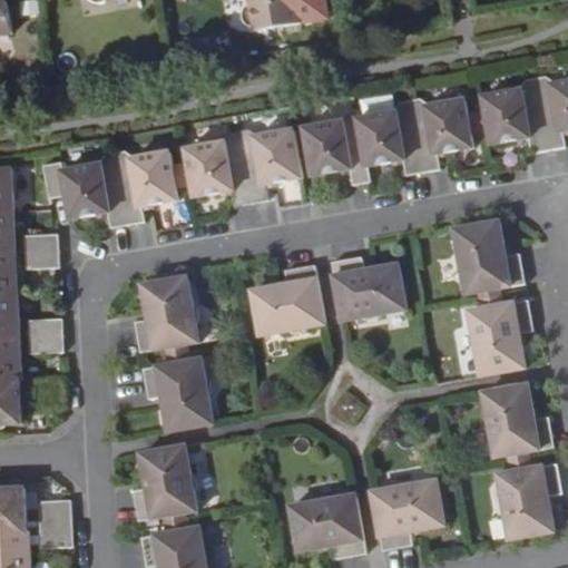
[(0,0),(0,31),(11,30),(5,0),(0,0)]
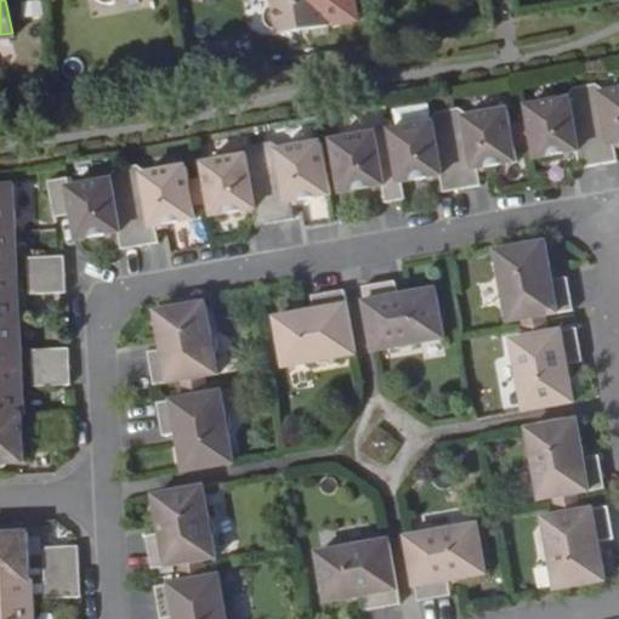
[(267,0),(265,1),(263,4),(262,5),(262,7),(265,18),(266,21),(268,23),(271,24),(273,24),(274,24),(276,32),(329,22),(324,0),(319,0),(267,0)]
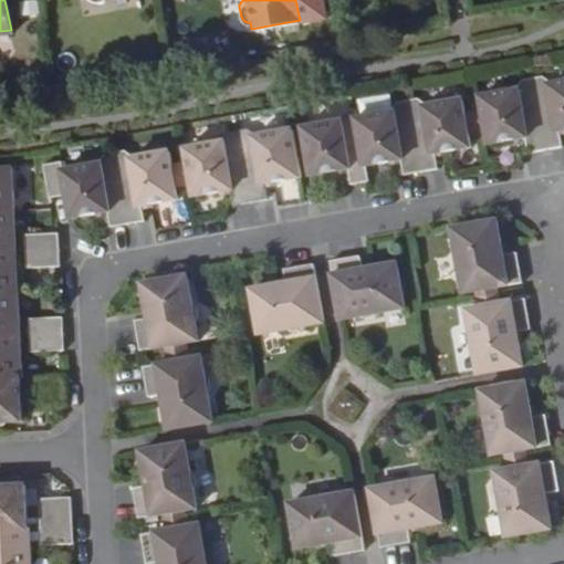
[(532,77),(545,148),(562,146),(561,141),(560,133),(563,132),(563,81),(550,83),(541,75),(532,77)]
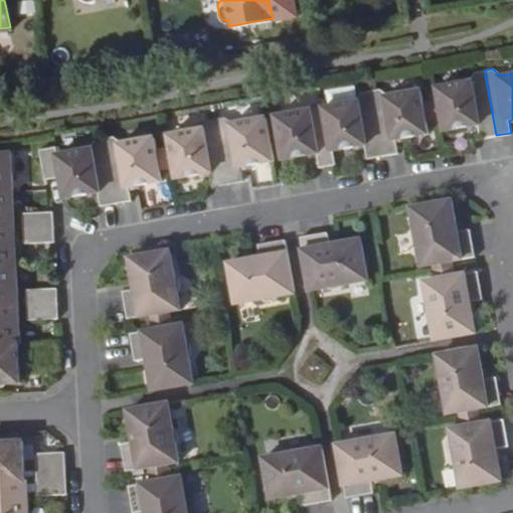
[(477,126),(479,133),(480,138),(496,135),(484,70),(474,71),(469,81),(436,88),(438,100),(442,122),(443,132),(465,128),(473,127),(477,126)]
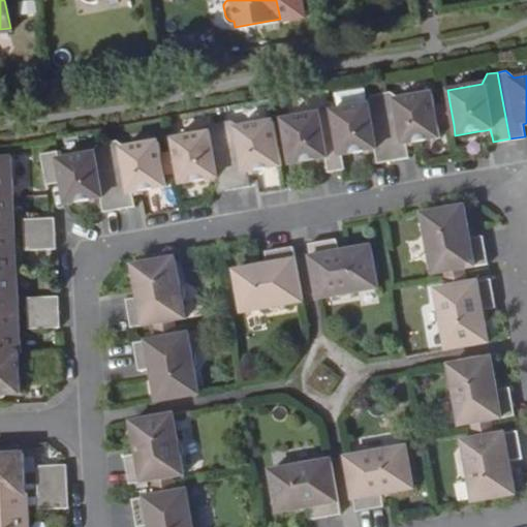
[(382,92),(394,158),(410,156),(409,152),(407,144),(412,143),(420,142),(441,138),(439,127),(435,105),(433,92),(398,98),(391,91),(382,92)]
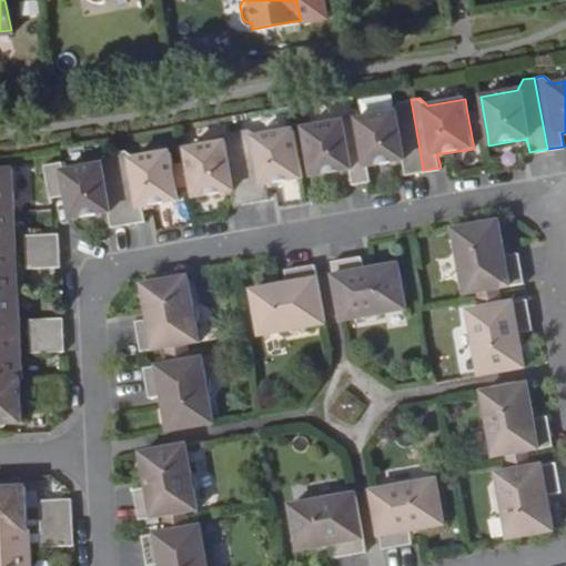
[(404,161),(405,169),(406,174),(423,170),(411,99),(398,101),(393,111),(359,118),(367,167),(392,163),(398,162),(404,161)]
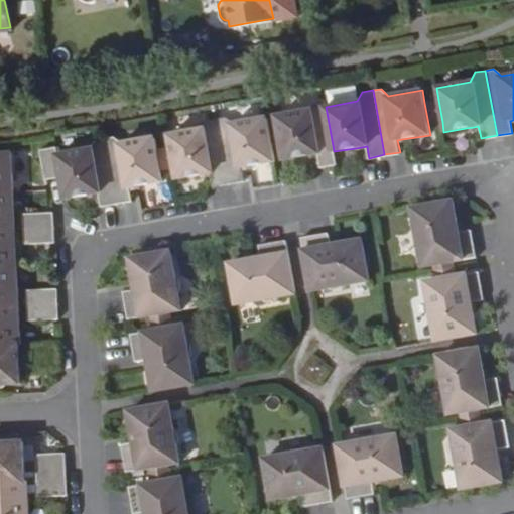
[(316,155),(318,162),(319,166),(336,163),(334,151),(326,107),(325,99),(313,101),(309,110),(275,116),(283,161),(305,157),(312,155),(316,155)]
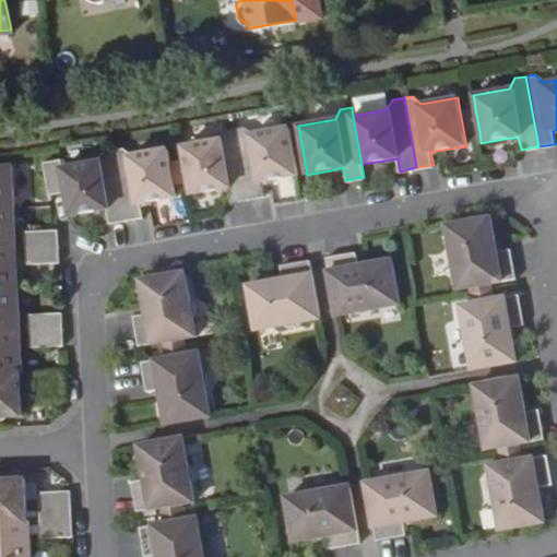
[(469,109),(473,132),(480,132),(475,108),(469,109)]
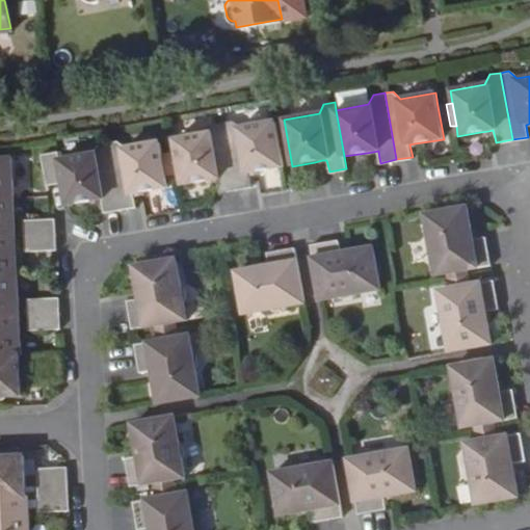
[(442,128),(450,126),(446,104),(438,106),(442,128)]
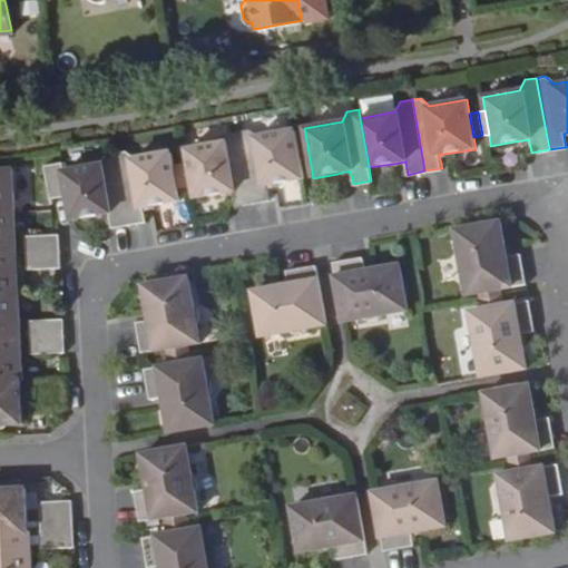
[(238,130),(252,202),(268,199),(267,194),(266,186),(268,186),(280,184),(303,179),(294,129),(256,137),(248,128),(238,130)]
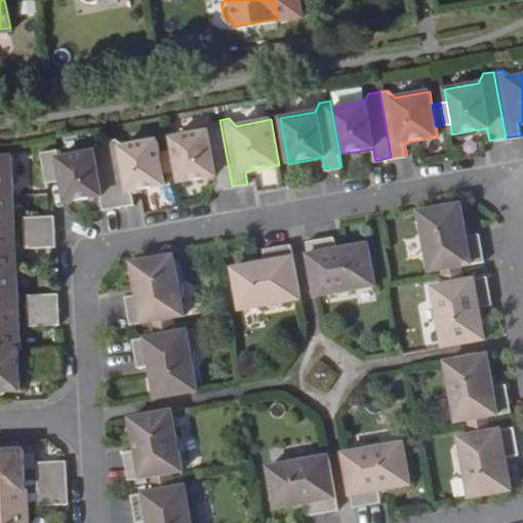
[(213,176),(214,185),(215,189),(232,186),(219,120),(209,121),(205,131),(171,137),(172,149),(176,170),(179,183),(200,178),(208,177),(213,176)]
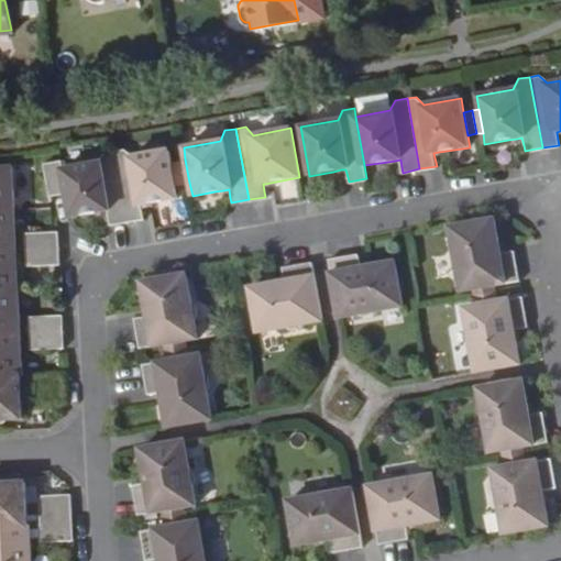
[(113,151),(125,222),(142,219),(141,215),(140,206),(144,205),(152,204),(176,199),(174,186),(169,163),(167,150),(130,156),(122,149),(113,151)]
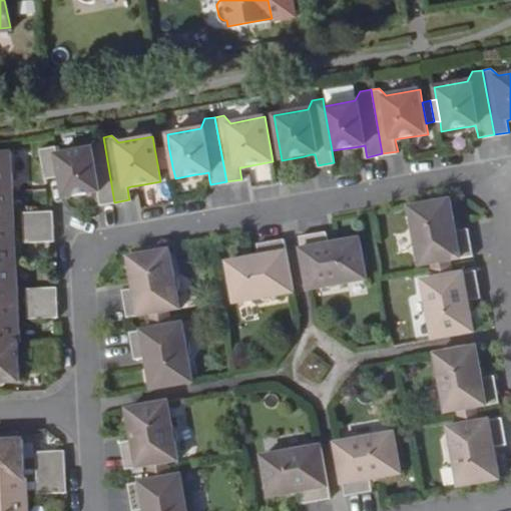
[(56,154),(60,174),(64,199),(82,195),(92,193),(96,192),(97,201),(98,204),(114,202),(103,137),(93,138),(88,148),(56,154)]
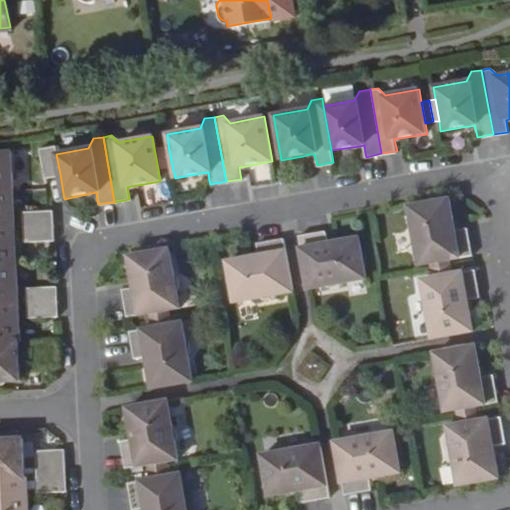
[(162,146),(166,168),(172,166),(168,145),(162,146)]
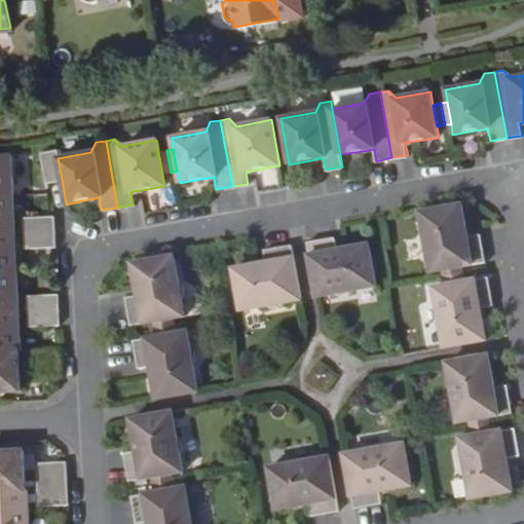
[(162,174),(171,173),(166,150),(158,152),(162,174)]
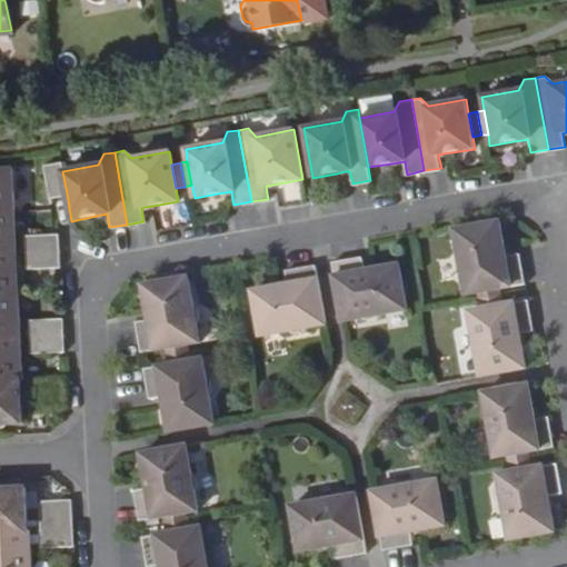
[(45,166),(50,198),(67,194),(62,171),(61,163),(45,166)]
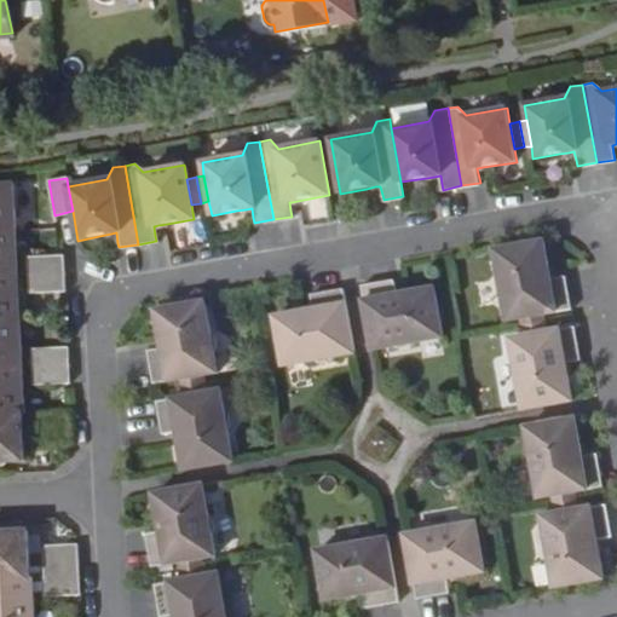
[(0,229),(16,229),(16,218),(21,214),(19,200),(15,195),(13,184),(0,184),(0,229)]
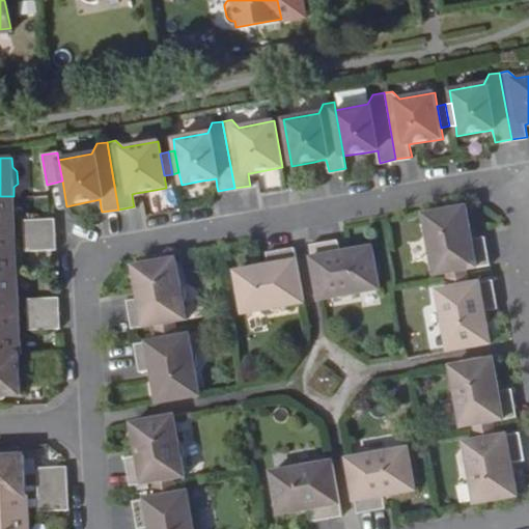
[(0,235),(16,235),(14,196),(0,196),(0,235)]
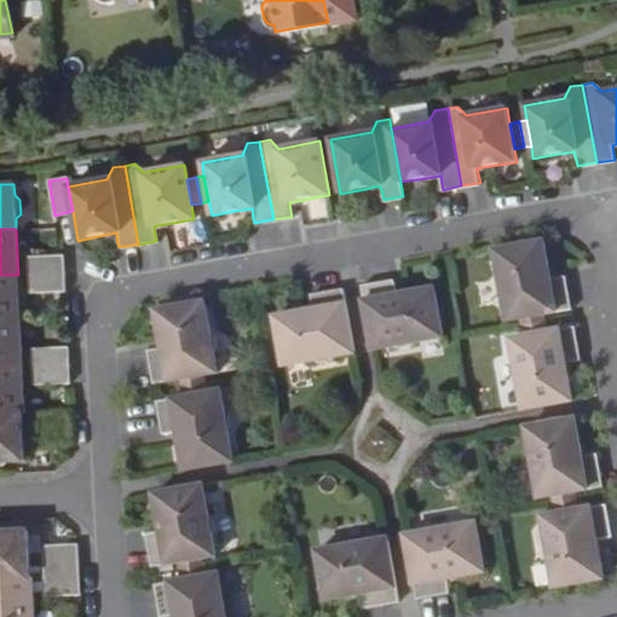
[(545,313),(571,309),(565,276),(560,276),(561,277),(551,280),(549,274),(547,260),(543,240),(492,249),(499,278),(495,284),(497,297),(502,299),(507,321),(518,319),(545,313)]
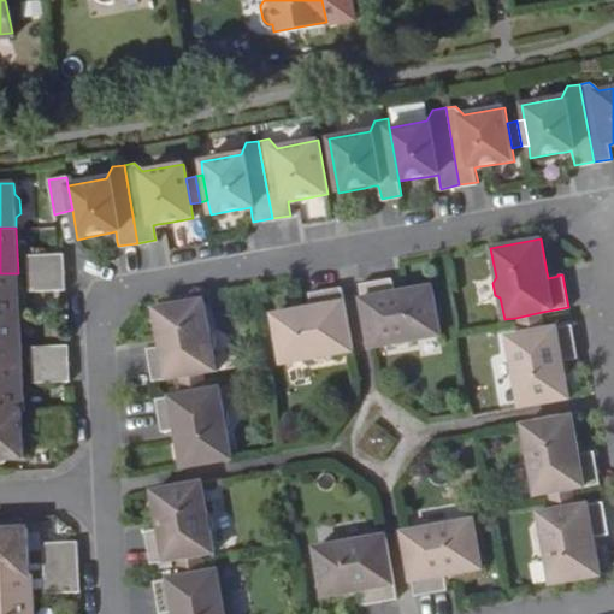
[(29,254),(30,272),(63,271),(62,253),(57,253),(29,254)]
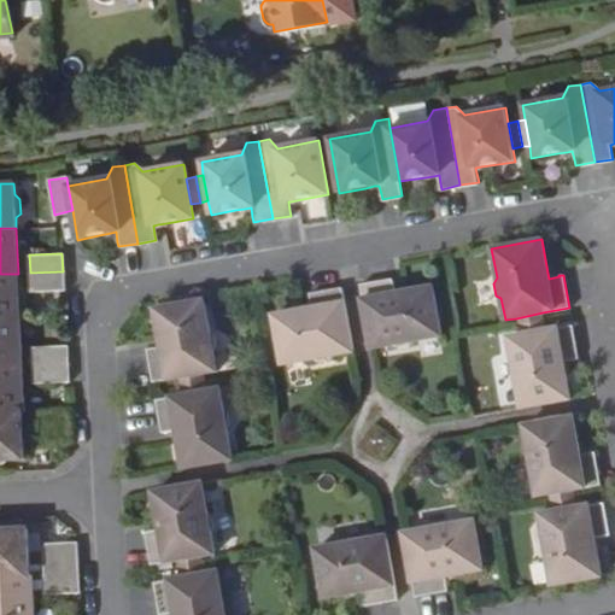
[(545,259),(548,273),(556,271),(552,257),(545,259)]
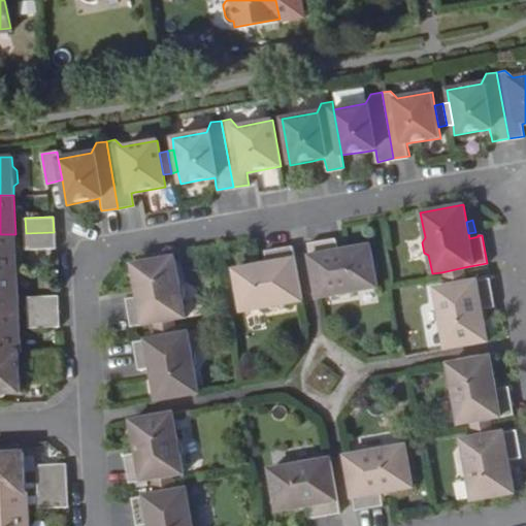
[(27,250),(51,248),(55,248),(54,232),(26,233),(27,250)]
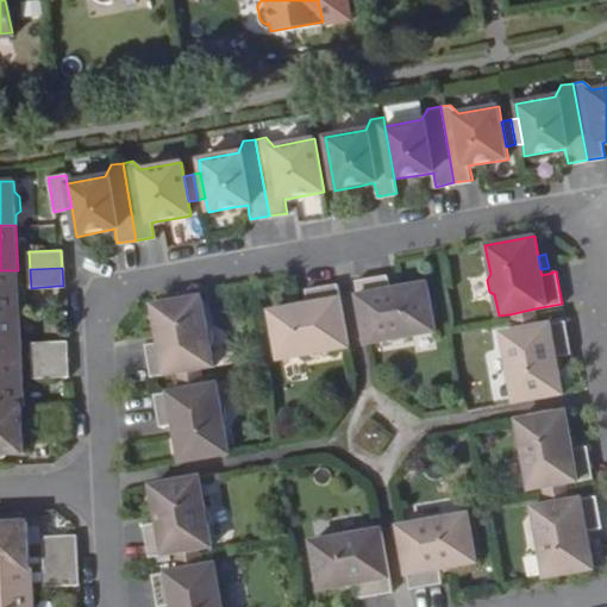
[(0,315),(20,314),(18,270),(0,270),(0,315)]
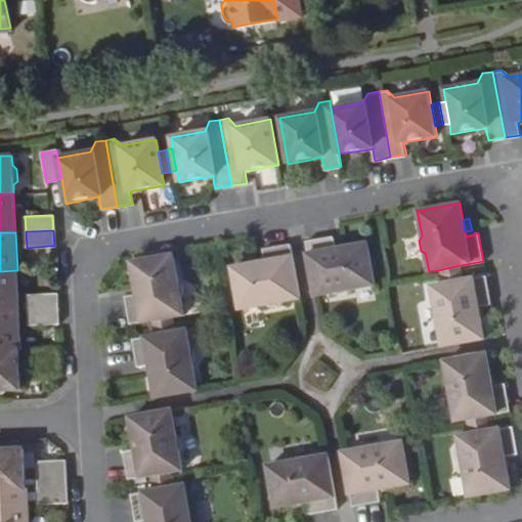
[(335,249),(333,241),(332,235),(304,240),(314,296),(332,293),(336,296),(347,294),(349,290),(375,285),(367,243),(352,246),(341,248),(335,249)]
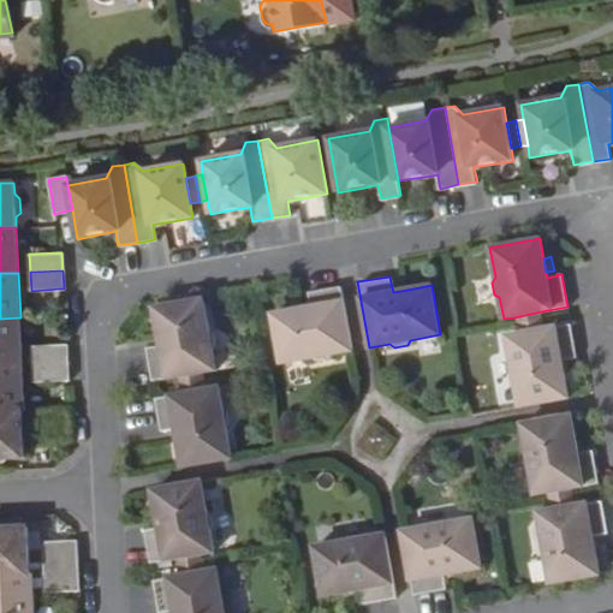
[(399,283),(400,291),(414,289),(412,280),(399,283)]
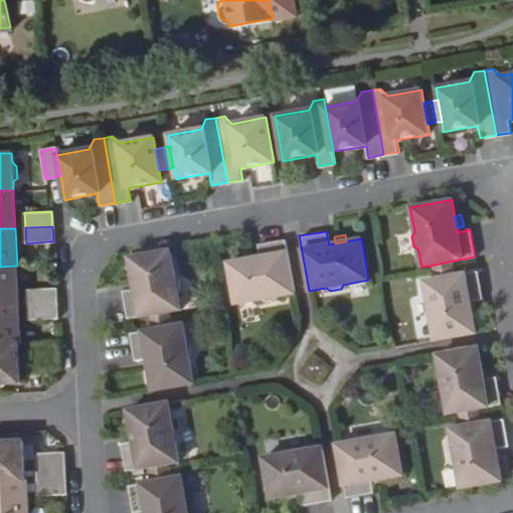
[(294,294),(285,238),(258,242),(259,248),(260,255),(255,257),(243,259),(226,262),(234,304),(261,299),(264,303),(276,301),(278,296),(294,294)]
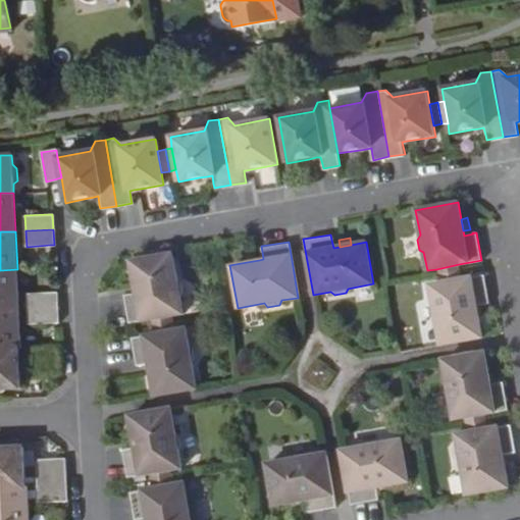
[(259,260),(257,252),(246,255),(247,262),(259,260)]
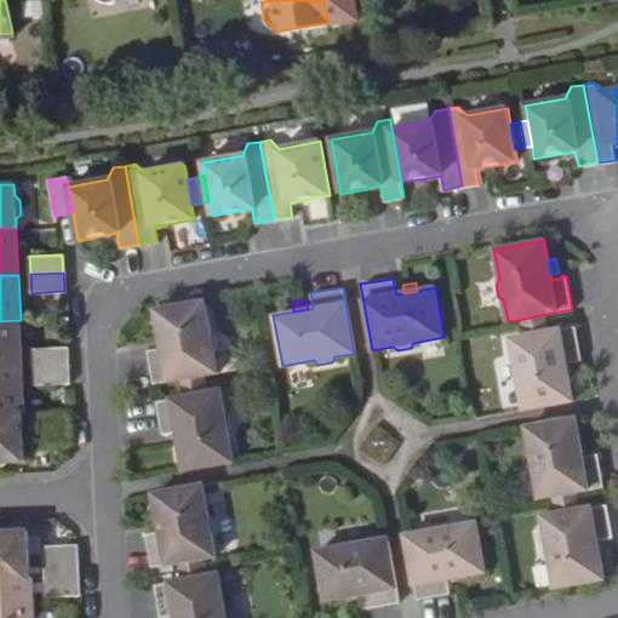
[(209,331),(204,301),(152,309),(156,328),(159,342),(160,347),(153,349),(146,350),(150,383),(176,379),(201,375),(216,372),(213,352),(216,347),(213,333),(209,331)]
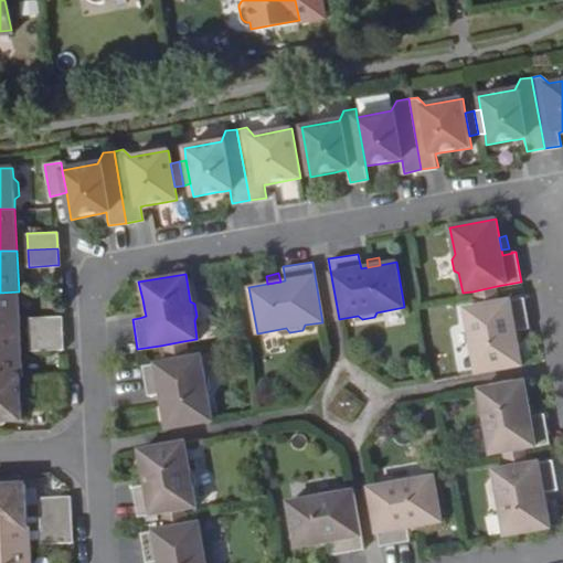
[(474,298),(498,294),(497,286),(473,291),(474,298)]
